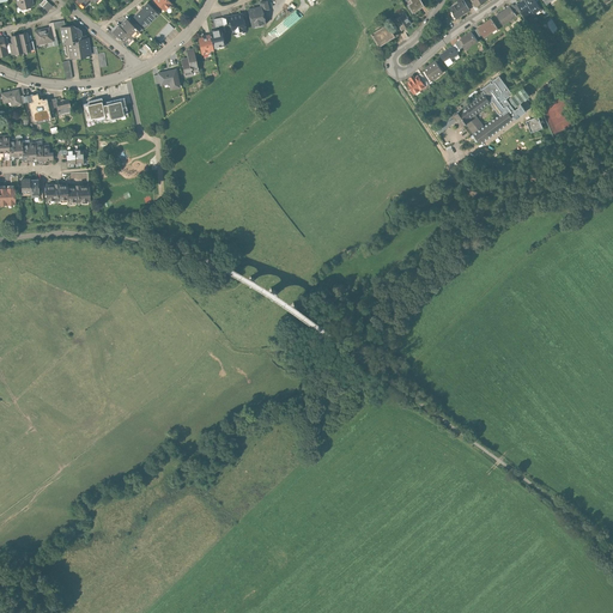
[(171,2),(168,0),(153,0),(159,6),(164,11),(171,2)]
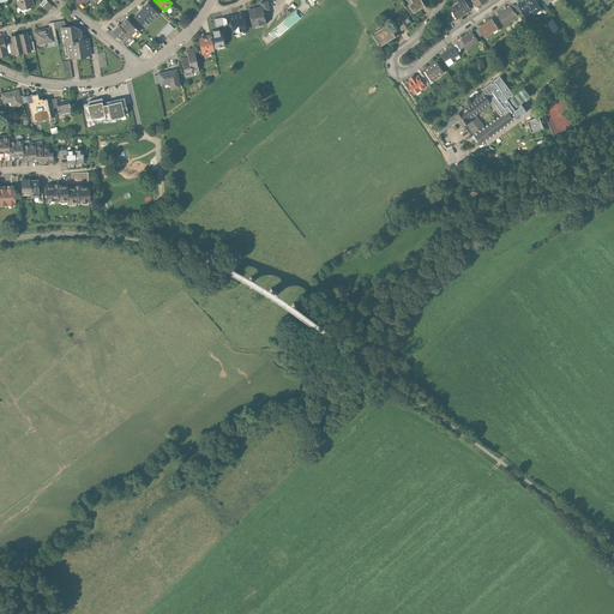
[(270,8),(268,0),(265,0),(259,1),(260,5),(262,5),(263,10),(270,8)]
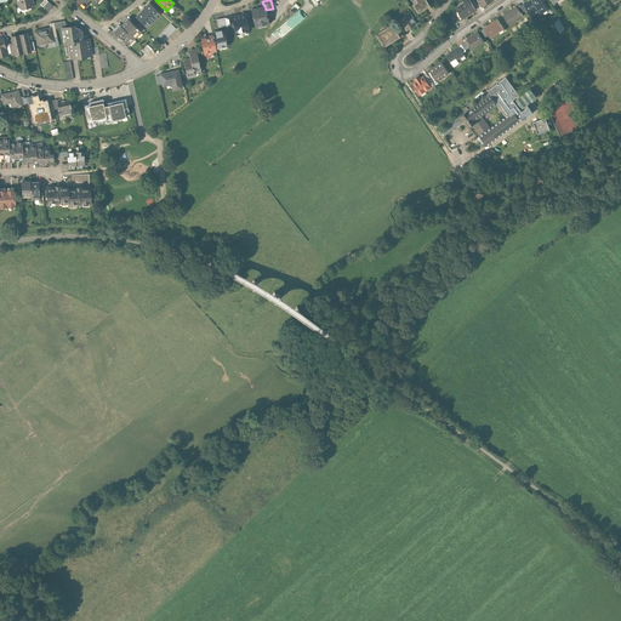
[(431,5),(427,0),(416,0),(419,1),(414,4),(420,12),(431,5)]
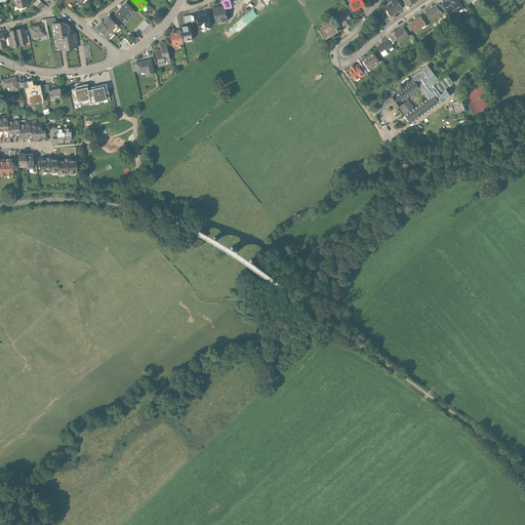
[(399,2),(397,0),(391,0),(393,2),(386,6),(388,10),(392,15),(403,8),(402,7),(399,2)]
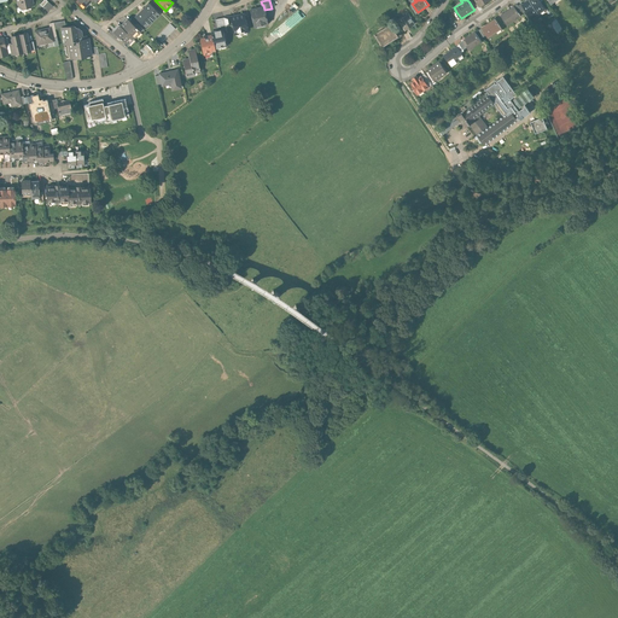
[(531,18),(538,12),(529,0),(525,0),(520,4),(525,10),(531,18)]
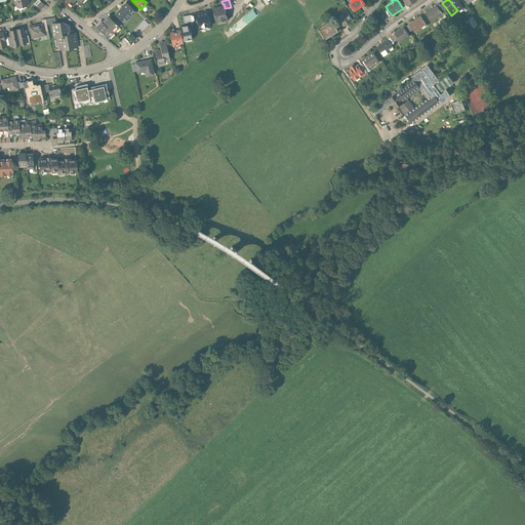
[(449,0),(457,10),(458,12),(465,8),(458,0),(449,0)]
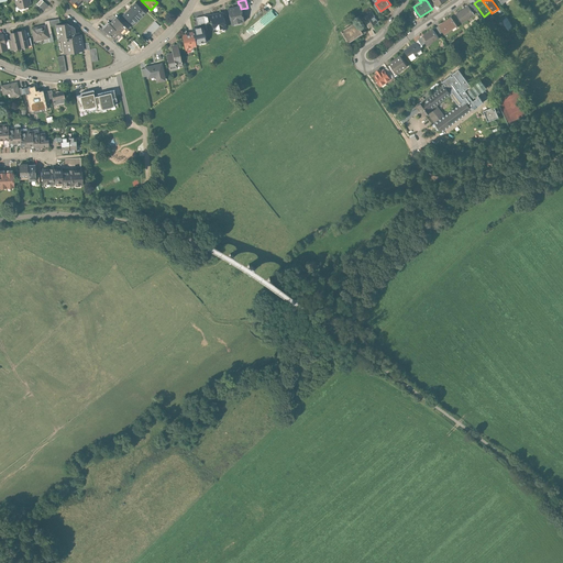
[(145,11),(134,1),(122,13),(133,24),(145,11)]
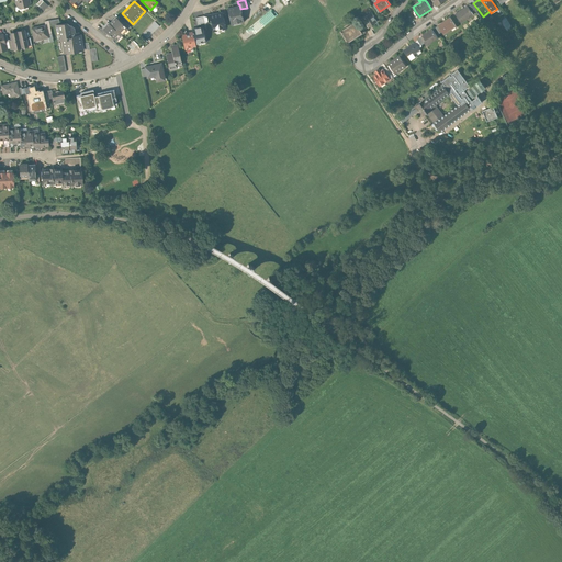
[(238,4),(227,7),(231,24),(244,21),(240,9),(239,4),(238,4)]
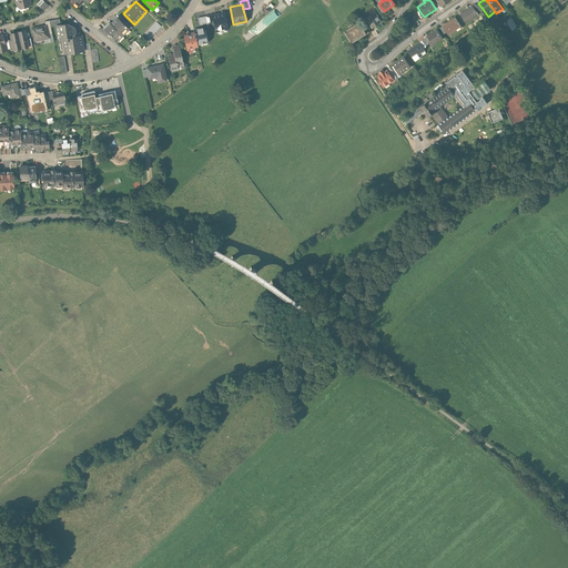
[(472,4),(459,12),(466,22),(478,13),(476,10),(472,4)]
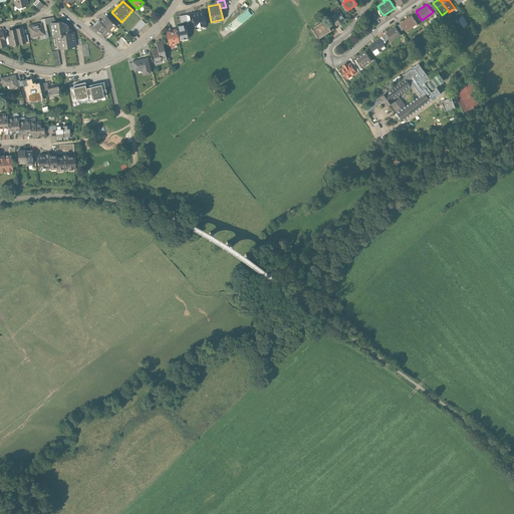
[(207,25),(203,10),(191,12),(193,19),(195,28),(207,25)]
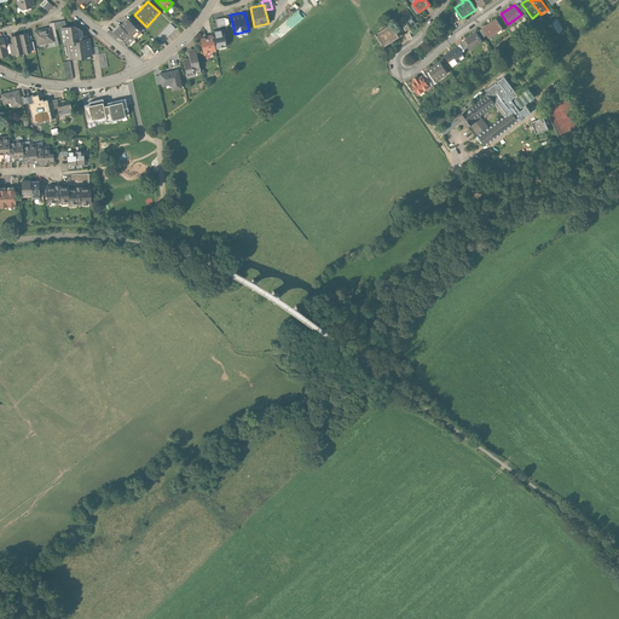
[(417,23),(410,13),(399,19),(406,30),(417,23)]
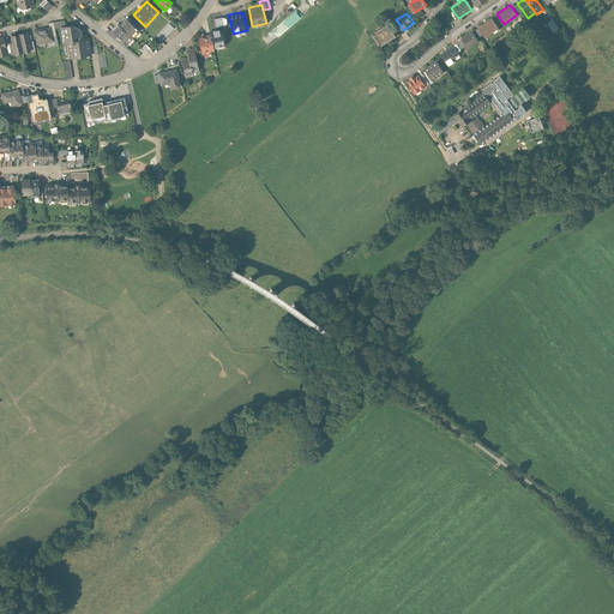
[(126,17),(119,24),(132,37),(139,30),(133,24),(126,17)]
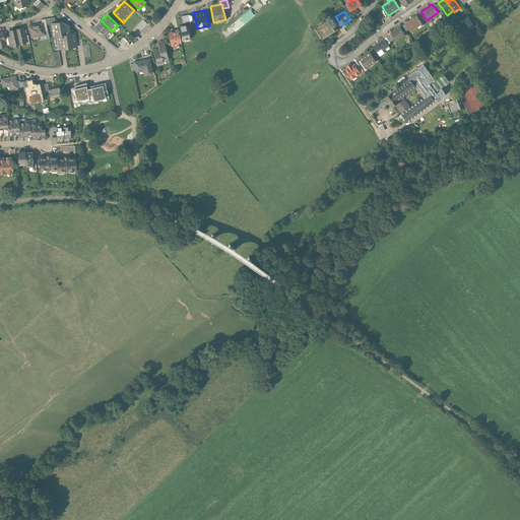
[(421,22),(415,14),(404,22),(405,23),(408,28),(410,30),(421,22)]
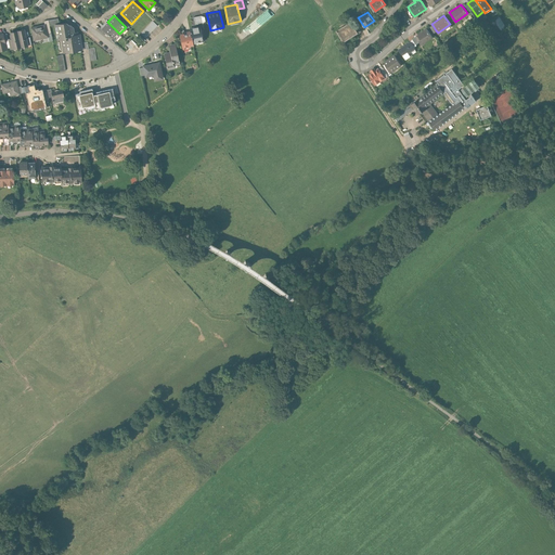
[(500,16),(494,20),(501,29),(505,26),(500,16)]
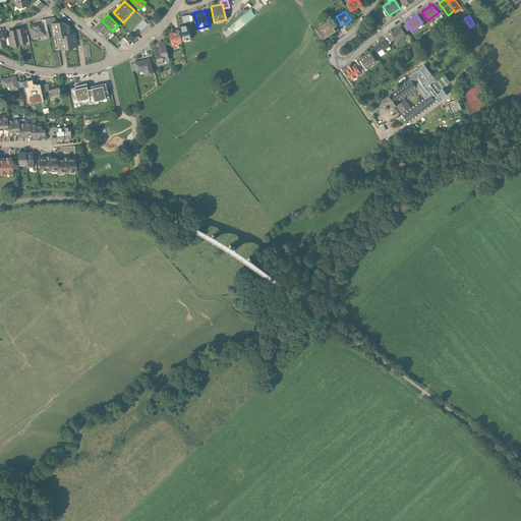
[(101,20),(100,19),(95,25),(100,31),(107,37),(112,32),(101,20)]
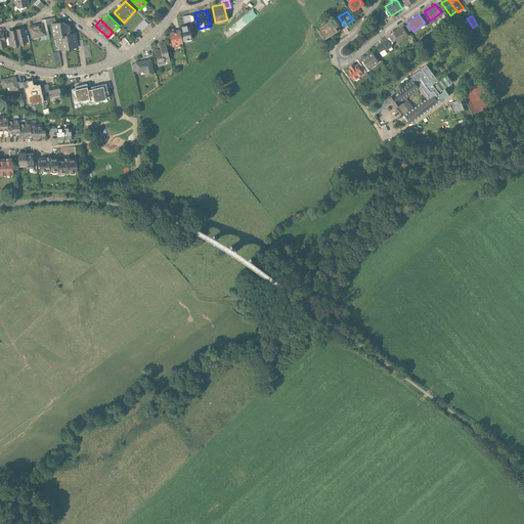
[(148,24),(144,19),(133,31),(137,35),(148,24)]
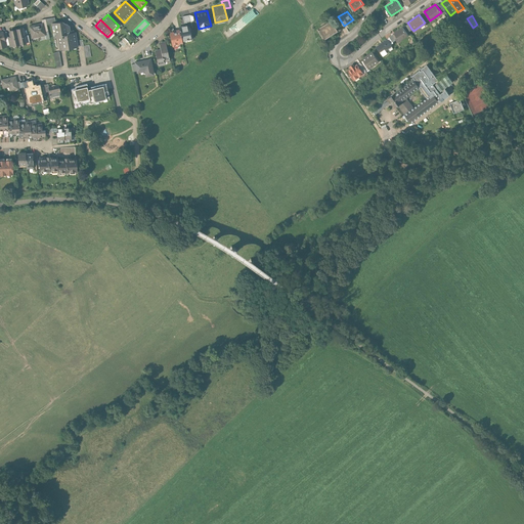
[(339,30),(332,19),(317,29),(324,39),(339,30)]
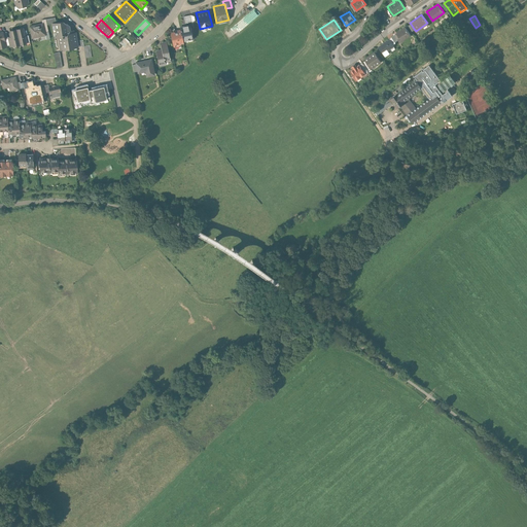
[(56,22),(51,23),(51,24),(54,38),(58,37),(60,49),(78,46),(77,41),(76,32),(74,32),(74,30),(70,30),(70,26),(67,23),(66,24),(62,21),(56,22)]
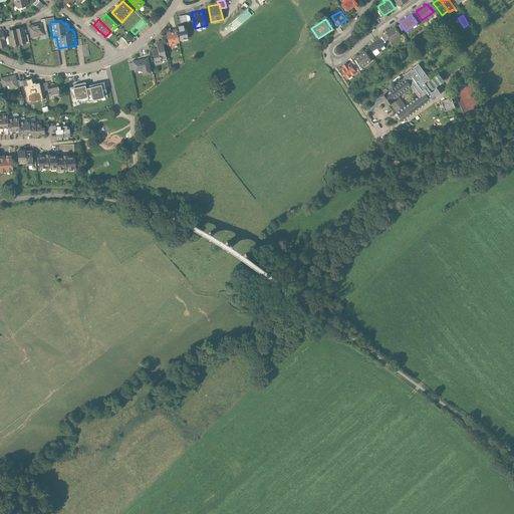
[(41,22),(28,24),(30,37),(38,35),(39,40),(48,38),(47,31),(43,31),(41,22)]
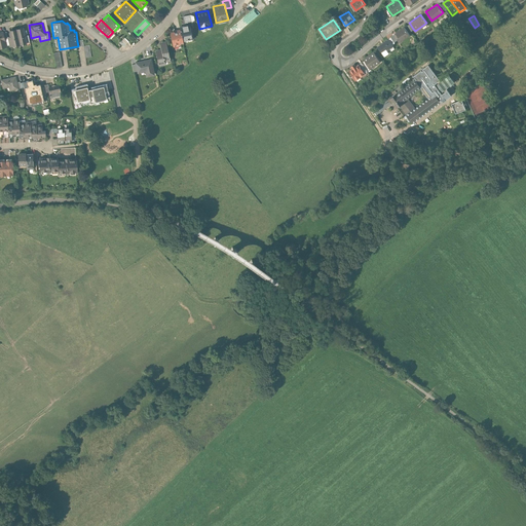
[(179,26),(180,29),(182,41),(193,38),(190,24),(179,26)]
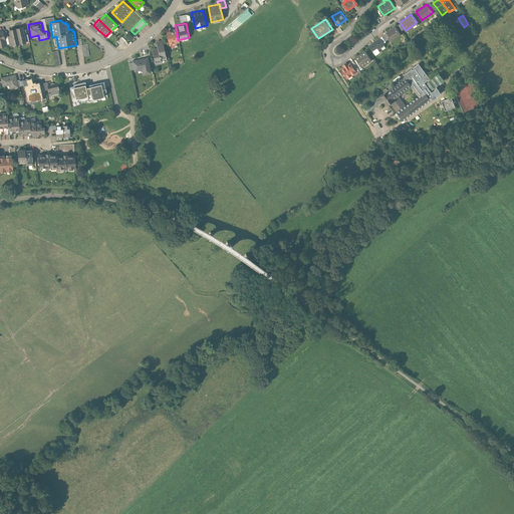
[(401,34),(395,25),(384,32),(384,33),(388,38),(390,41),(401,34)]
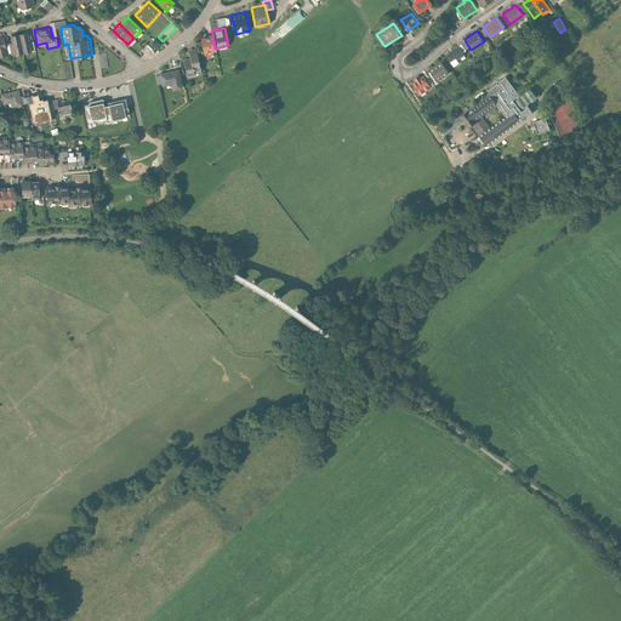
[(18,34),(23,52),(32,51),(29,43),(27,32),(18,34)]
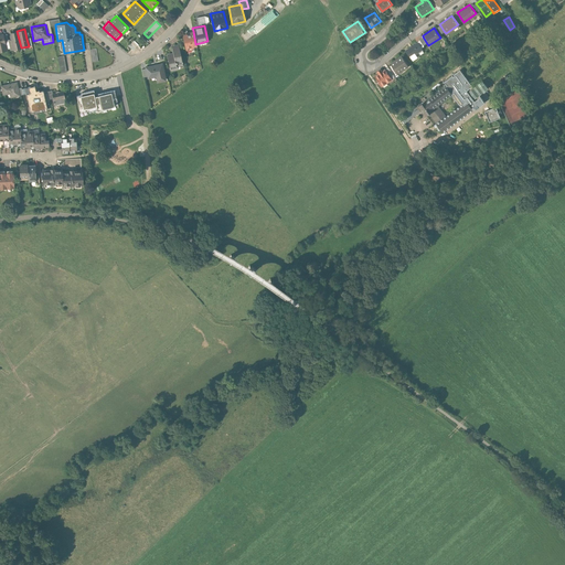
[(17,31),(9,32),(11,39),(13,50),(21,48),(17,31)]
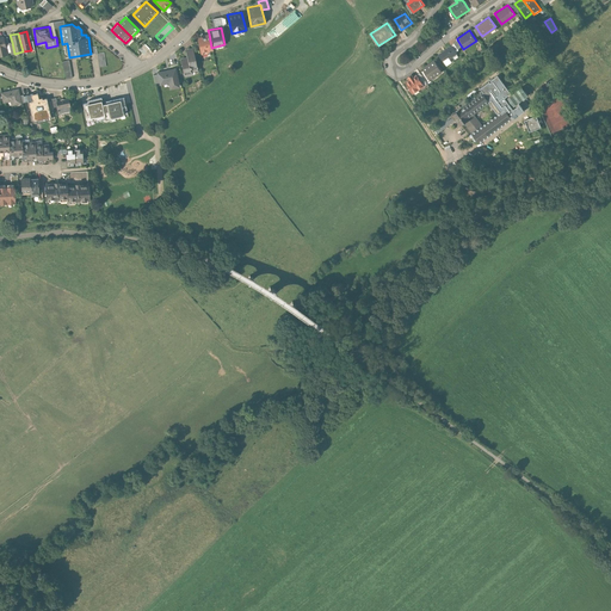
[(198,37),(197,38),(201,54),(203,54),(208,53),(209,50),(213,49),(211,48),(209,34),(205,34),(205,37),(203,37),(202,36),(198,37)]
